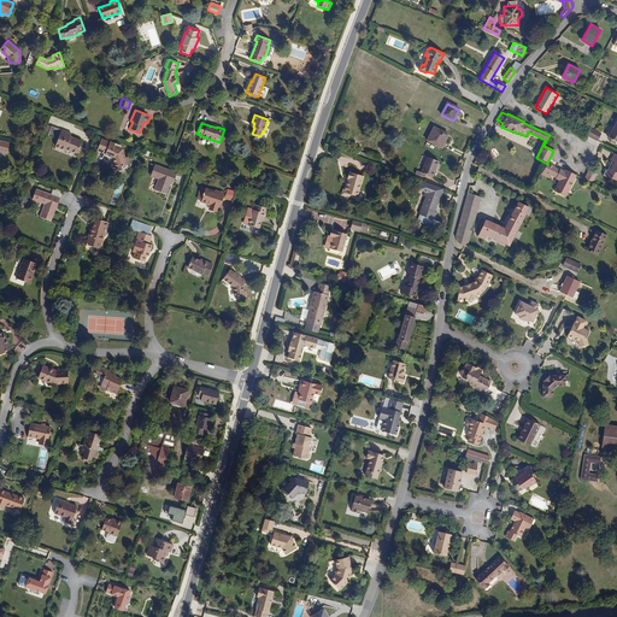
[(70,136),(71,134),(51,128),(48,135),(58,139),(56,146),(65,150),(66,150),(77,153),(81,141),(70,136)]
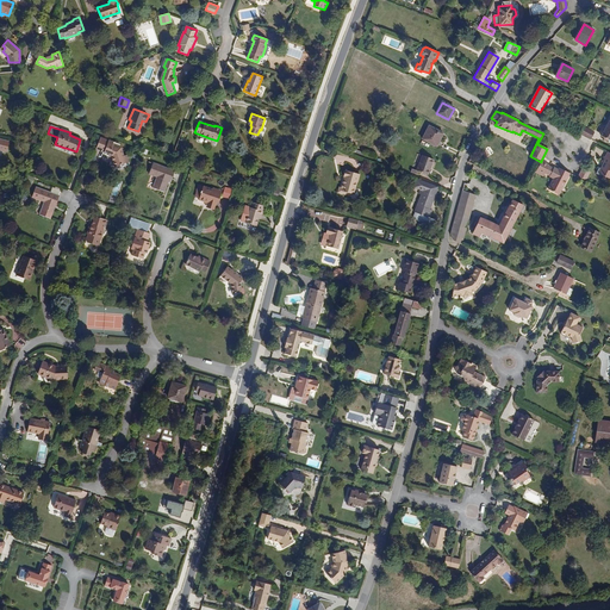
[(442,134),(429,126),(423,139),(436,145),(442,134)]
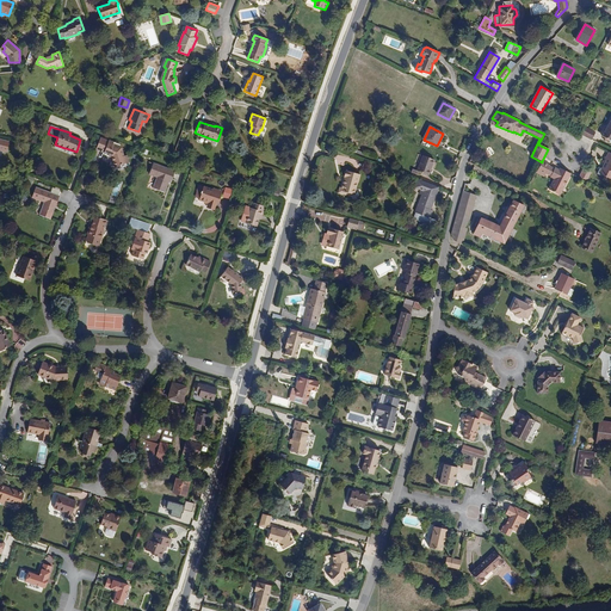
[(592,140),(596,133),(585,127),(581,134),(592,140)]
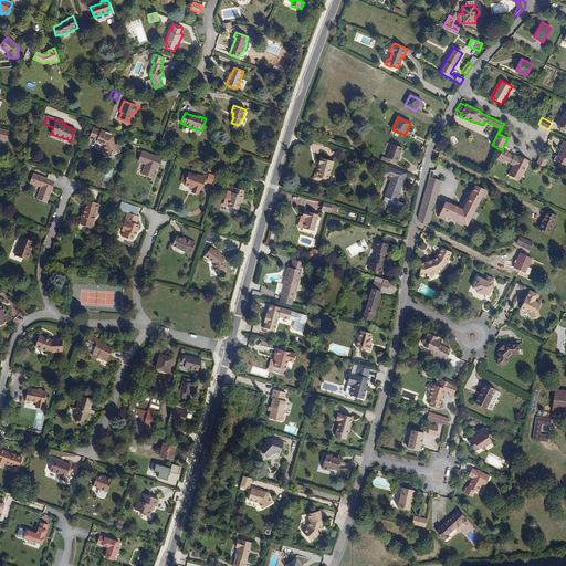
[(112,137),(105,134),(105,132),(101,130),(93,128),(90,137),(97,140),(102,142),(101,144),(104,145),(107,155),(116,152),(114,145),(112,137)]
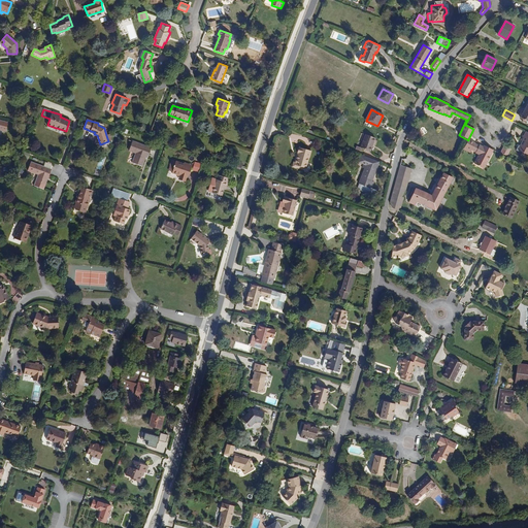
[(369,152),(374,137),(365,134),(360,147),(369,152)]
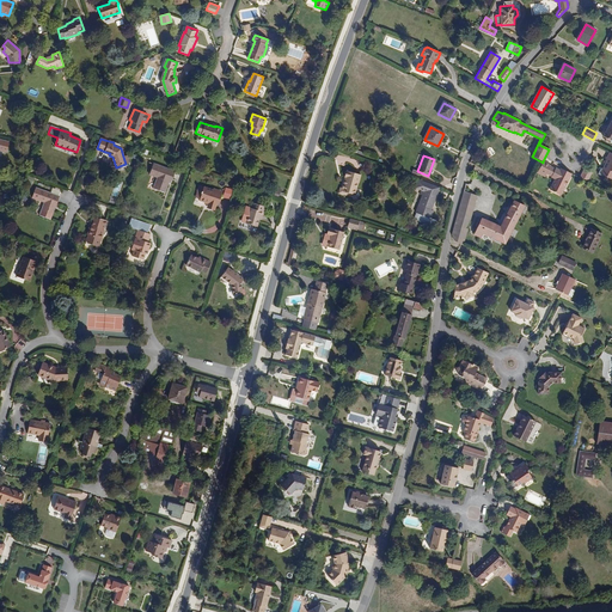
[(611,159),(606,157),(603,163),(605,164),(603,169),(600,169),(598,173),(603,176),(603,175),(611,179),(611,159)]
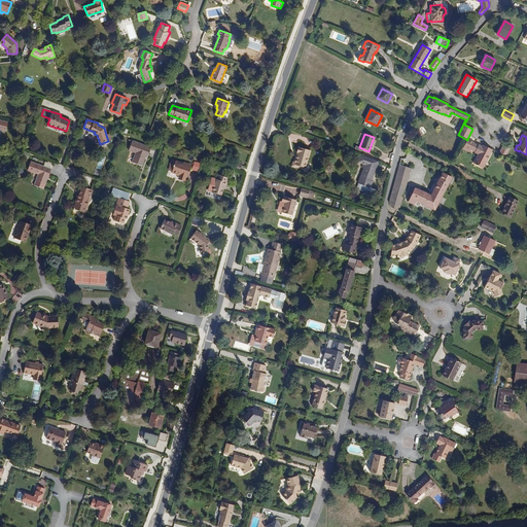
[(470,150),(475,143),(467,139),(467,140),(463,146),(470,150)]
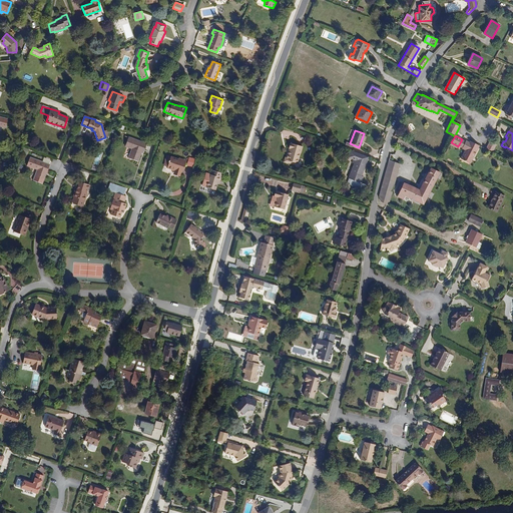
[(144,152),(147,144),(129,137),(126,145),(133,148),(129,158),(137,161),(141,151),(144,152)]
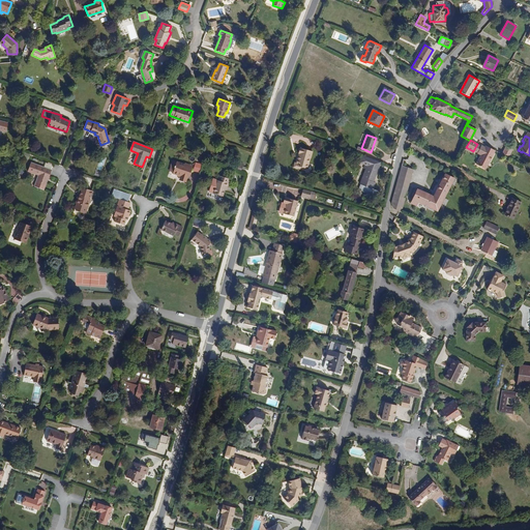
[(480,155),(484,147),(481,145),(480,146),(477,144),(473,151),(477,152),(477,153),(480,155)]
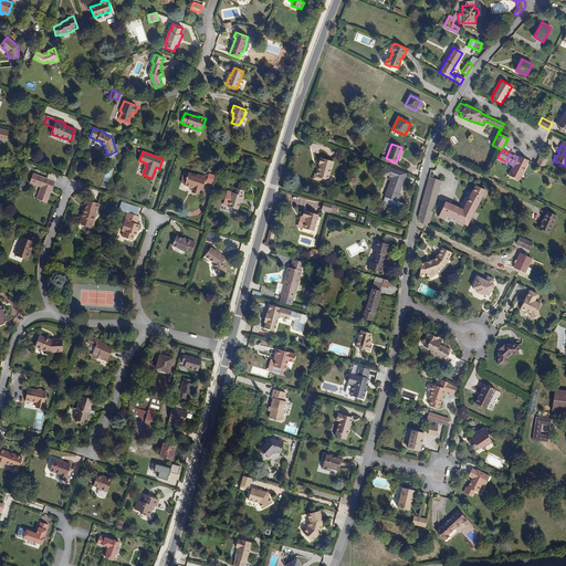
[(519,180),(528,160),(519,155),(517,157),(513,166),(509,175),(519,180)]
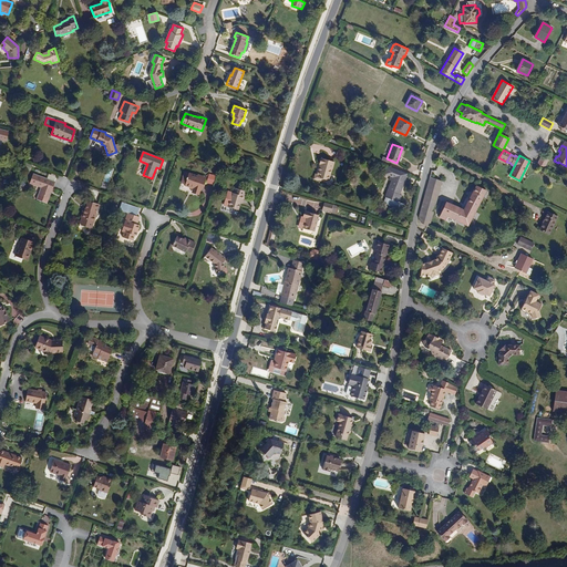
[(545,167),(549,160),(542,155),(537,164),(545,167)]
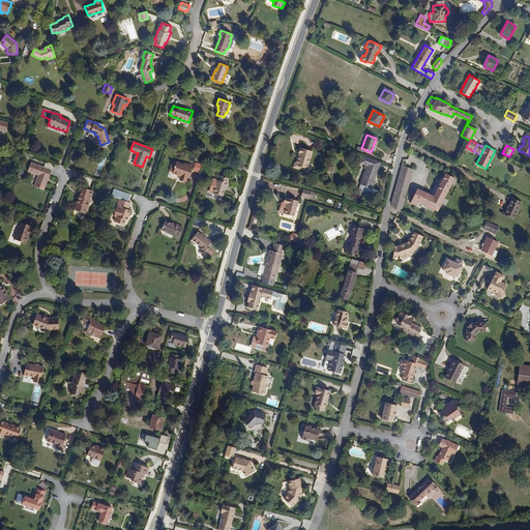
[(307,169),(310,158),(312,151),(301,148),(300,153),(301,153),(300,156),(298,156),(296,163),(294,162),(293,167),(299,169),(300,167),(304,168),(307,169)]
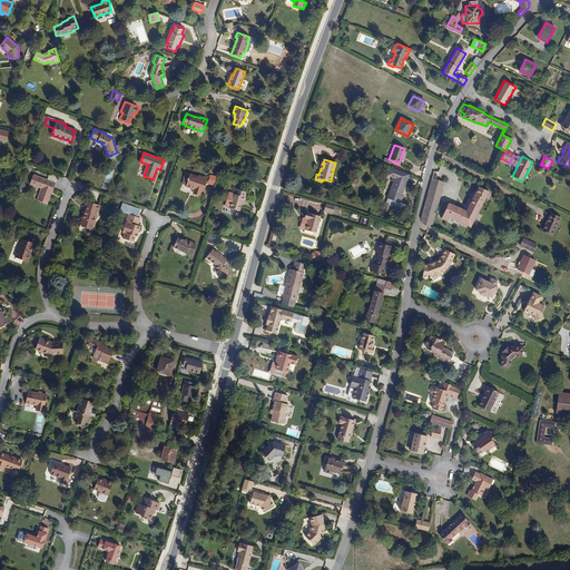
[(406,183),(410,175),(390,167),(386,175),(393,177),(391,180),(393,182),(390,192),(391,192),(389,198),(401,204),(403,196),(401,195),(401,194),(402,194),(405,185),(406,183)]
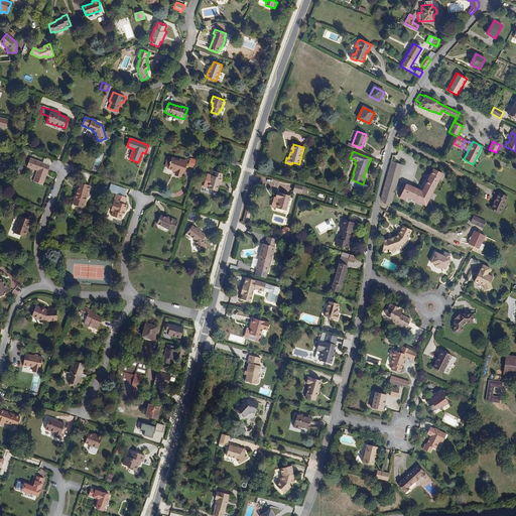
[(184,170),(186,165),(184,164),(185,161),(180,159),(179,160),(168,156),(166,161),(170,163),(169,168),(168,169),(173,171),(173,170),(176,171),(175,173),(181,175),(183,169),(184,170)]
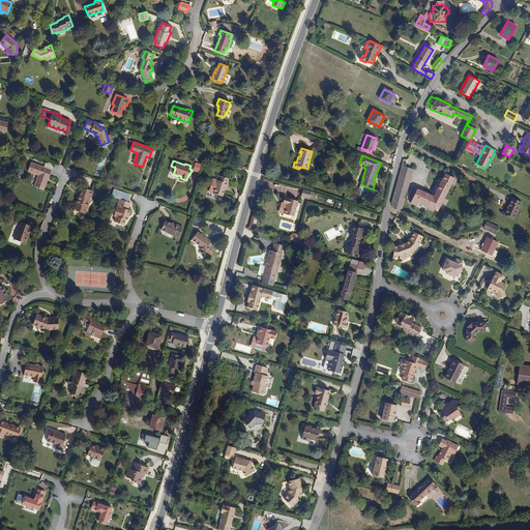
[(52,171),(31,163),(28,171),(38,175),(34,186),(43,189),(47,182),(46,181),(47,178),(49,179),(52,171)]
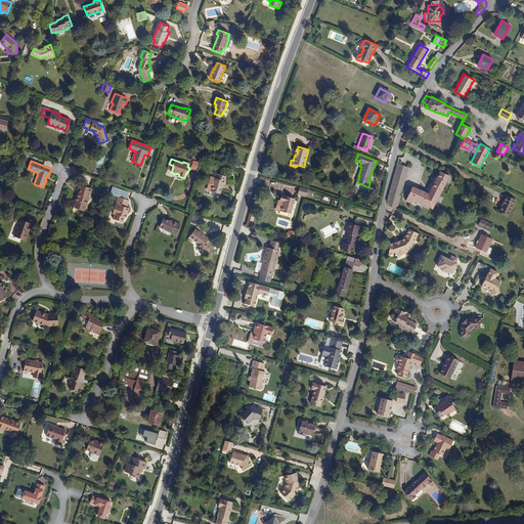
[(198,171),(201,164),(192,162),(190,169),(198,171)]
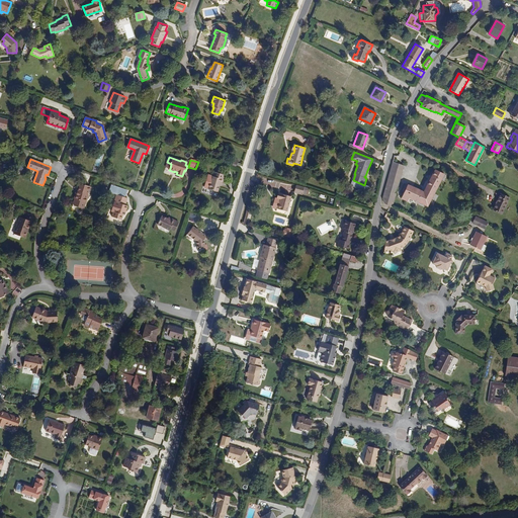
[(427,205),(443,174),(435,169),(424,192),(408,185),(403,194),(404,195),(401,199),(407,202),(409,197),(427,205)]
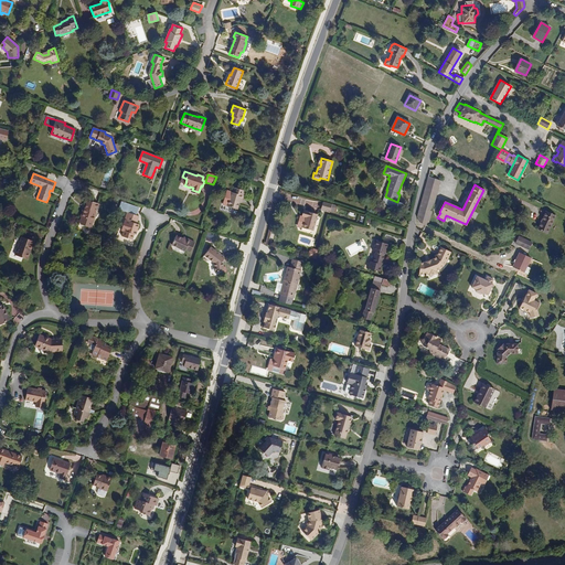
[(237,209),(241,200),(243,200),(245,191),(235,188),(234,193),(232,192),(228,206),(237,209)]
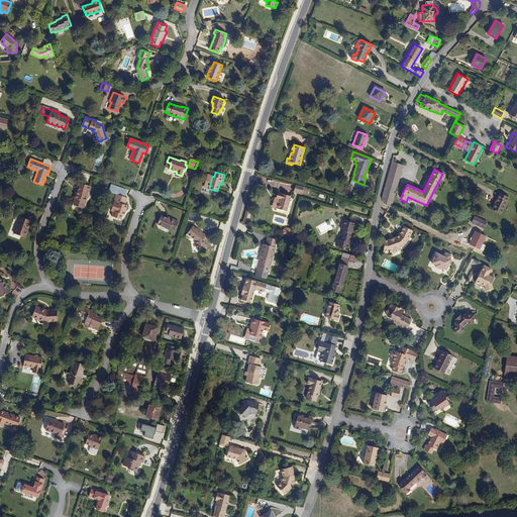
[(364,185),(352,180),(350,184),(351,186),(360,189),(362,188),(366,190),(367,189),(368,186),(364,185)]
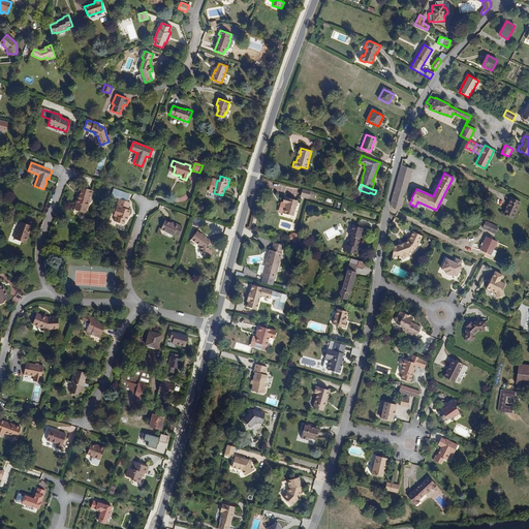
[(88,207),(90,199),(89,198),(92,191),(81,187),(79,192),(81,192),(80,195),(78,195),(75,203),(76,204),(75,209),(76,211),(86,214),(88,207)]
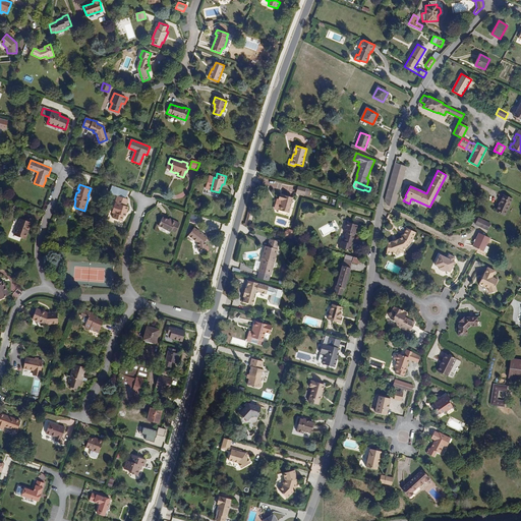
[(306,192),(307,190),(297,187),(295,194),(302,196),(303,195),(305,196),(306,192)]
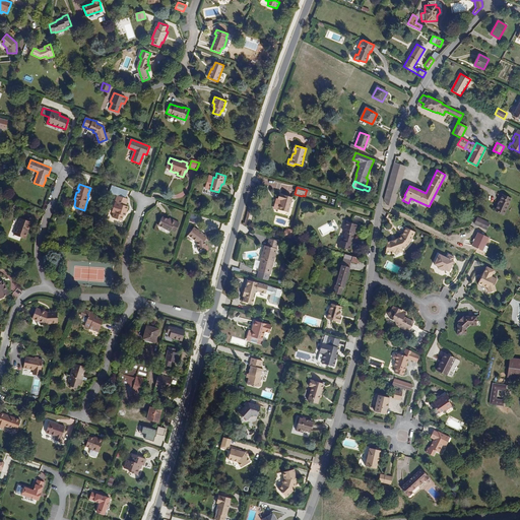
[(288,212),(293,197),(280,194),(278,199),(280,200),(279,204),(278,203),(276,209),(288,212)]
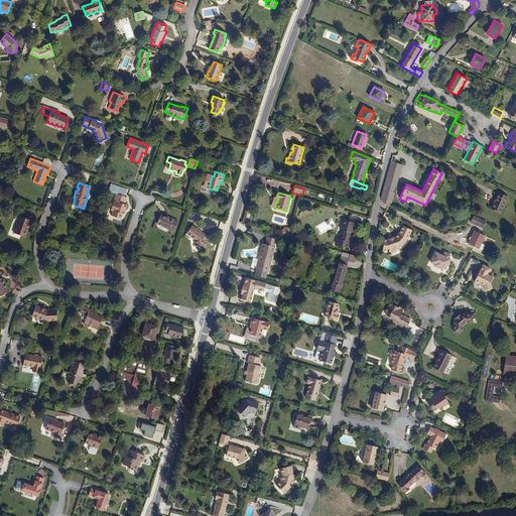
[(499,213),(507,197),(499,192),(491,210),(499,213)]
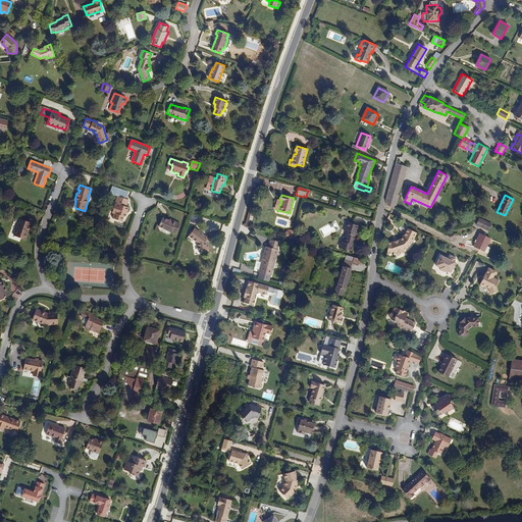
[(125,217),(128,207),(125,206),(128,200),(117,196),(115,203),(119,204),(115,214),(114,213),(112,218),(122,221),(123,216),(125,217)]
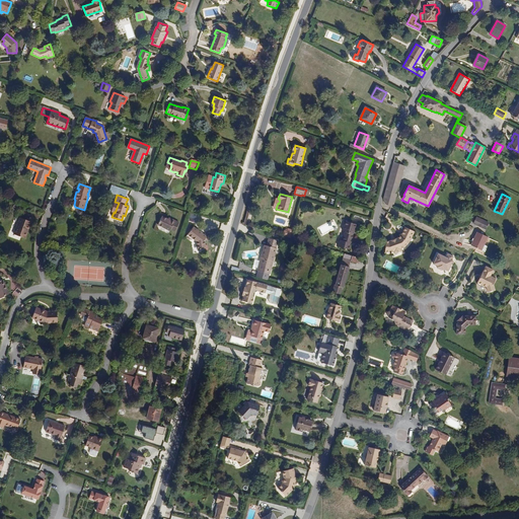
[(175,231),(179,223),(171,219),(170,220),(163,217),(159,225),(170,231),(171,229),(175,231)]
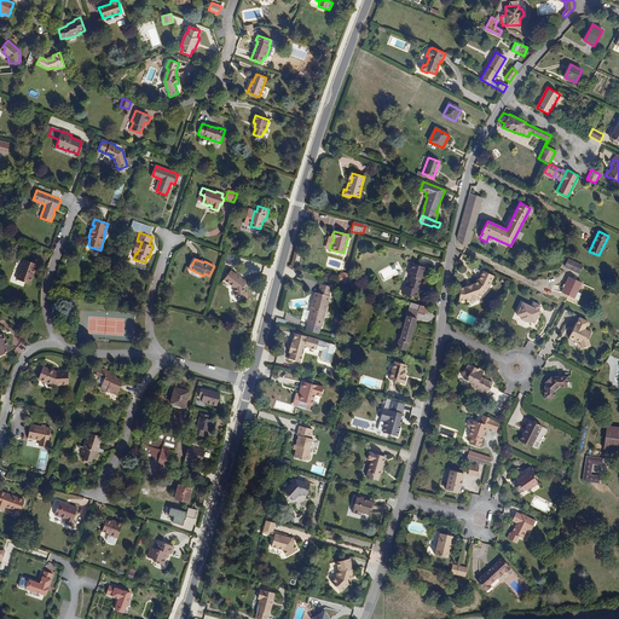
[(583,266),(568,259),(565,266),(579,273),(583,266)]
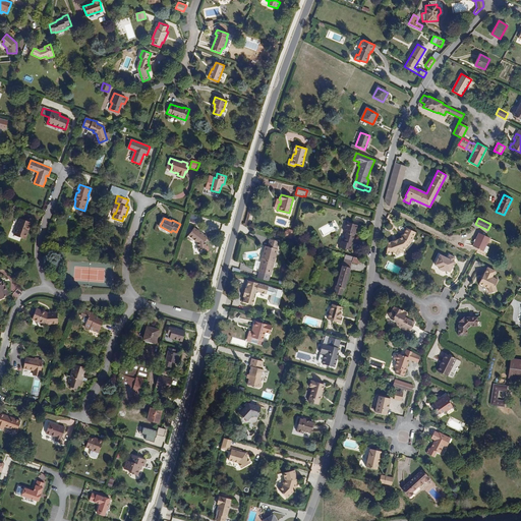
[(26,229),(29,222),(20,219),(14,235),(25,239),(29,230),(26,229)]
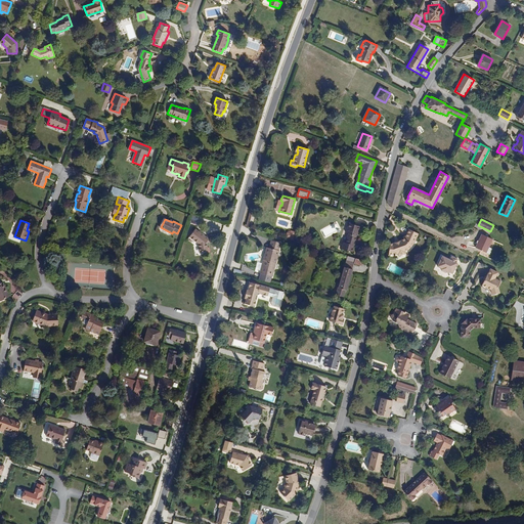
[(352,253),(359,226),(348,223),(346,233),(348,234),(346,243),(343,243),(341,250),(352,253)]
